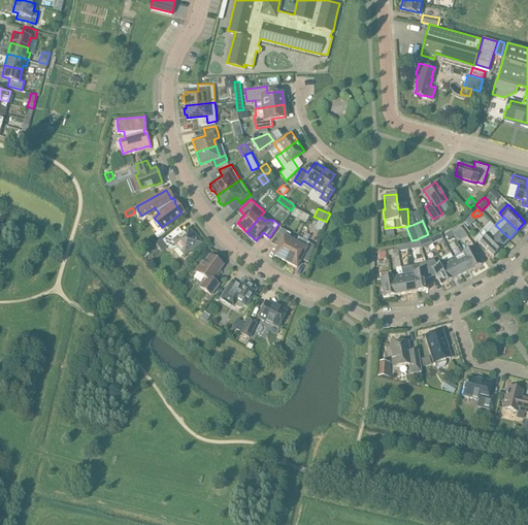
[(495,225),(488,232),(501,247),(509,238),(495,225)]
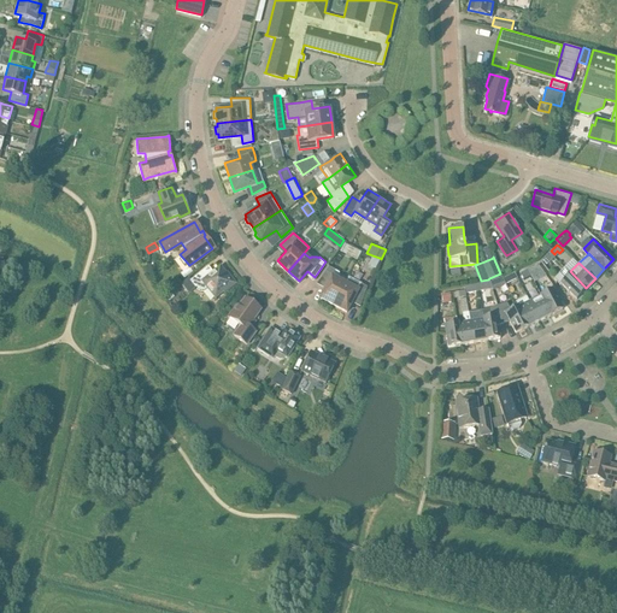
[(209,264),(199,271),(191,278),(195,286),(197,284),(198,287),(199,288),(201,288),(204,288),(206,287),(207,286),(215,295),(223,289),(224,290),(234,282),(234,280),(229,273),(227,273),(221,265),(213,270),(209,264)]
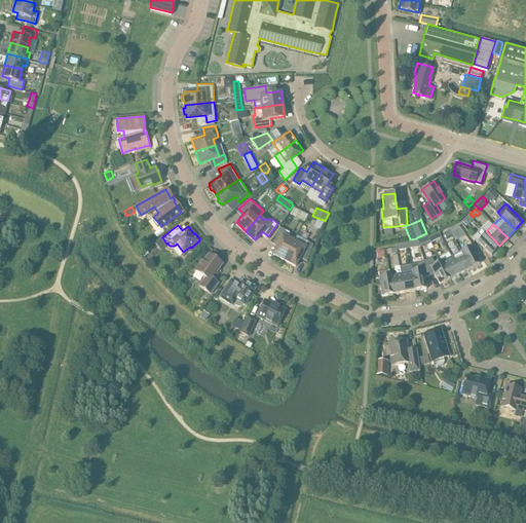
[(280,225),(277,229),(271,238),(278,243),(273,252),(285,258),(294,240),(288,237),(289,234),(289,230),(280,225)]
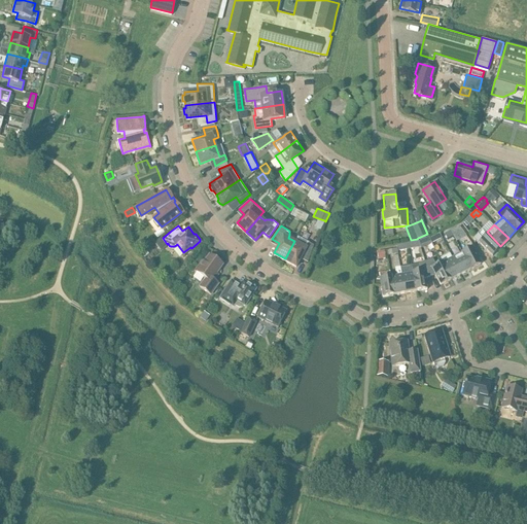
[(479,241),(480,241),(492,253),(500,246),(487,232),(482,237),(478,232),(472,236),(479,241)]
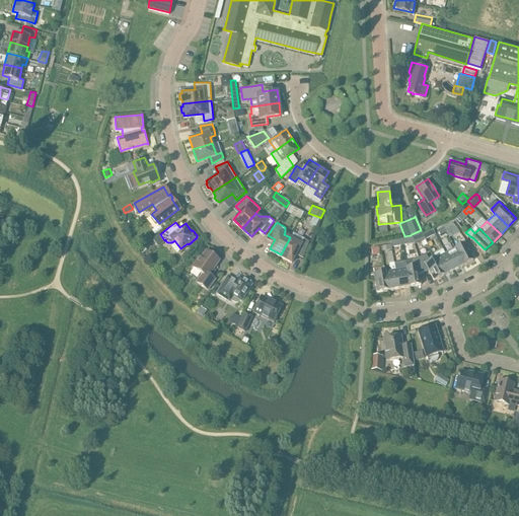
[(290,237),(281,254),(292,261),(297,250),(304,254),(309,239),(293,231),(290,237)]
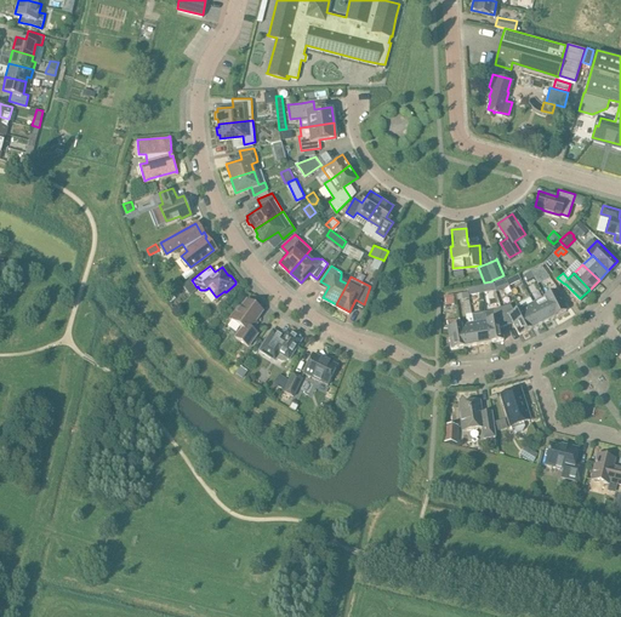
[(556,289),(543,295),(554,314),(567,308),(556,289)]
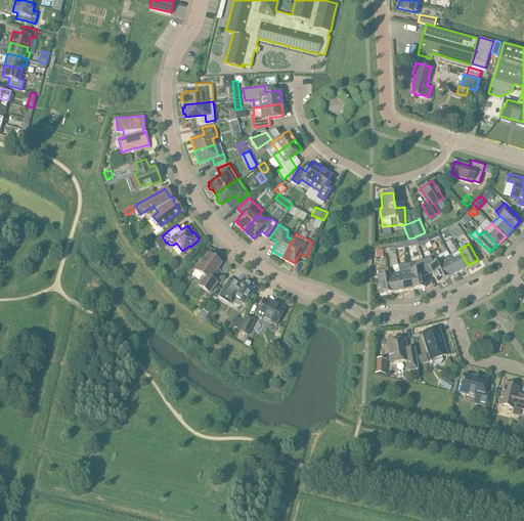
[(383,251),(385,251),(384,247),(375,248),(377,256),(384,254),(383,251)]
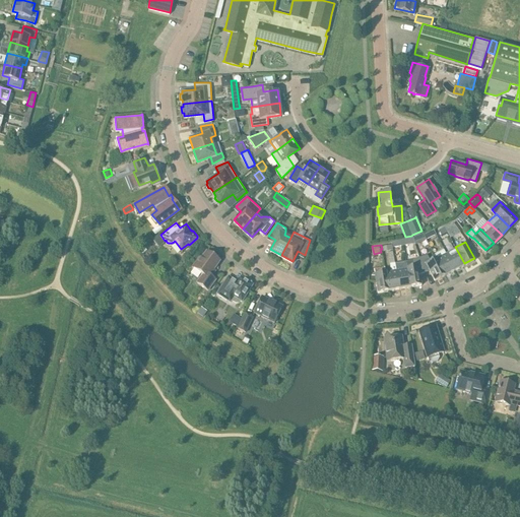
[(455,247),(446,252),(454,268),(464,263),(455,247)]
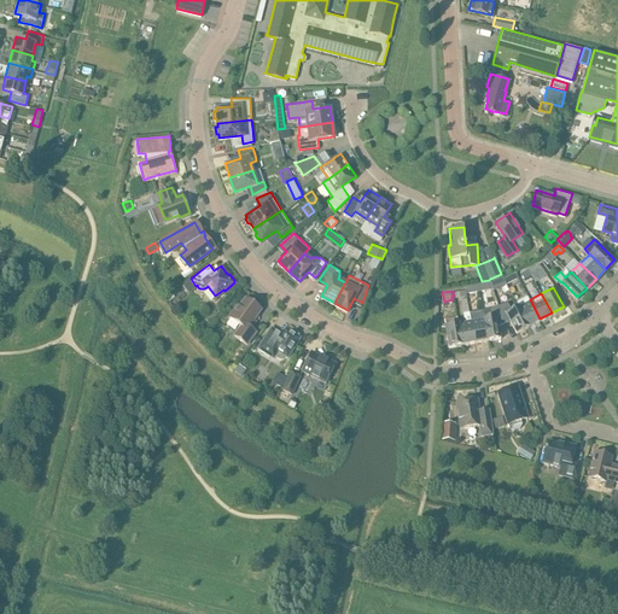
[(237,304),(229,314),(229,315),(239,322),(239,326),(234,333),(246,343),(256,329),(249,325),(261,308),(245,297),(239,305),(237,304)]
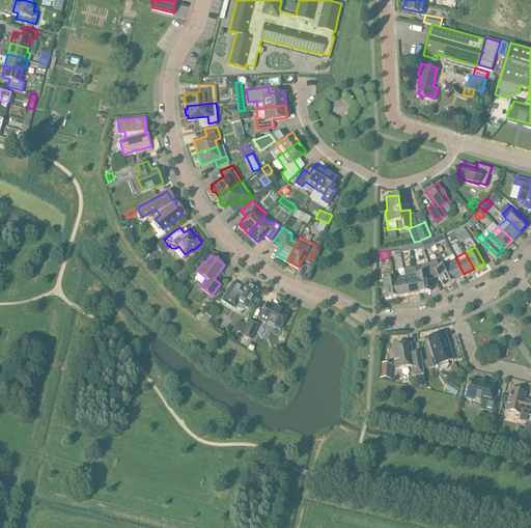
[(454,279),(464,274),(455,257),(445,262),(454,279)]
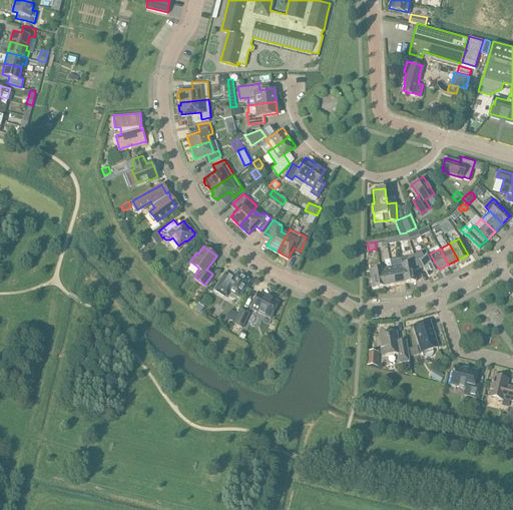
[(429,275),(439,270),(430,253),(425,256),(421,249),(414,252),(419,267),(424,266),(429,275)]
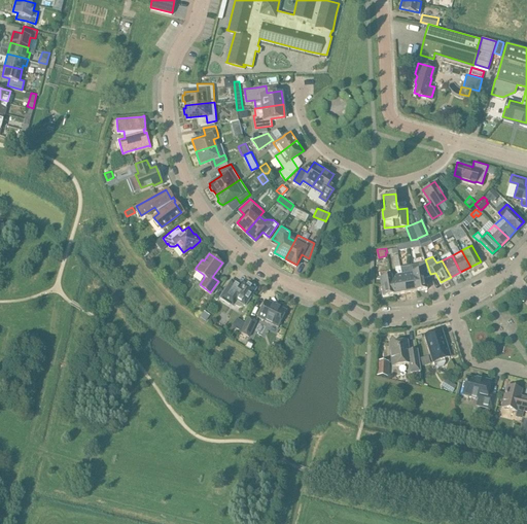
[(430,274),(425,259),(418,262),(419,269),(413,270),(416,289),(427,287),(425,276),(430,274)]
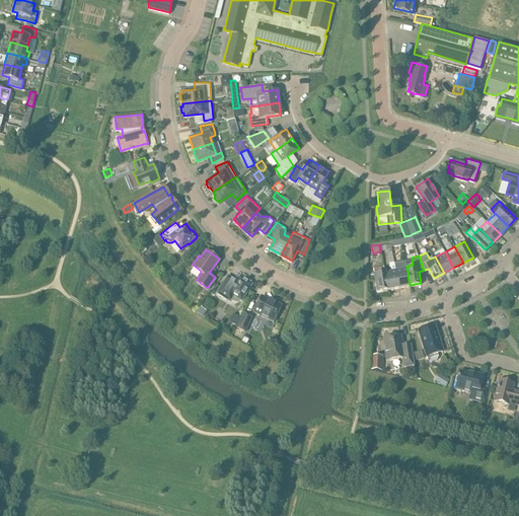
[(384,270),(387,288),(398,287),(395,268),(394,264),(394,261),(388,262),(389,266),(391,267),(391,269),(384,270)]
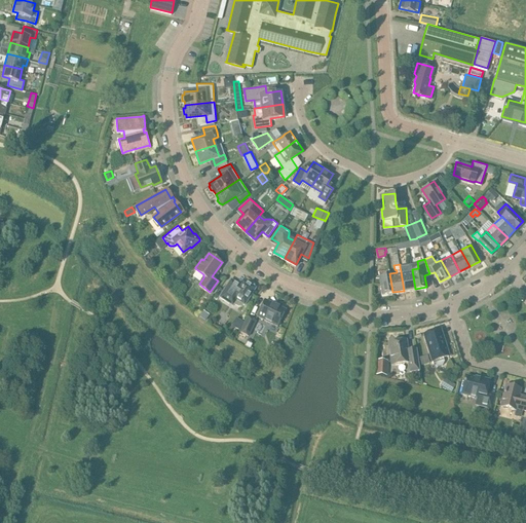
[(400,267),(401,271),(404,291),(415,289),(412,269),(405,271),(404,266),(400,267)]
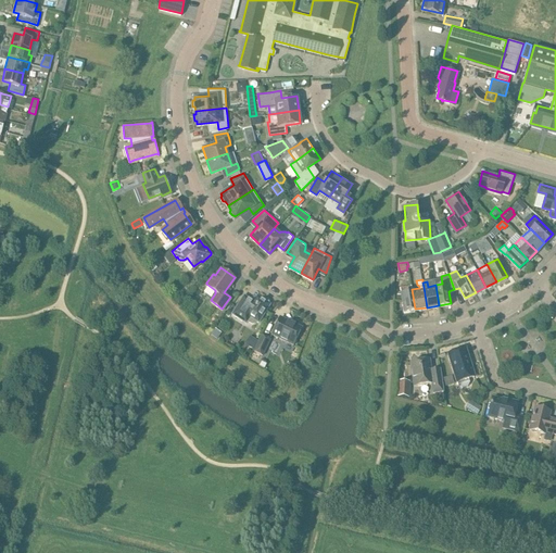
[(415,309),(412,289),(412,284),(400,286),(401,291),(404,311),(415,309)]
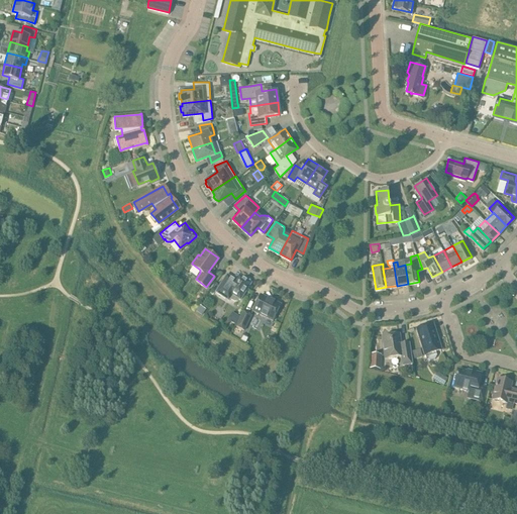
[(227,273),(221,282),(216,290),(225,296),(226,294),(234,299),(236,298),(237,296),(240,298),(250,281),(249,280),(249,279),(245,276),(243,277),(239,274),(235,279),(227,273)]
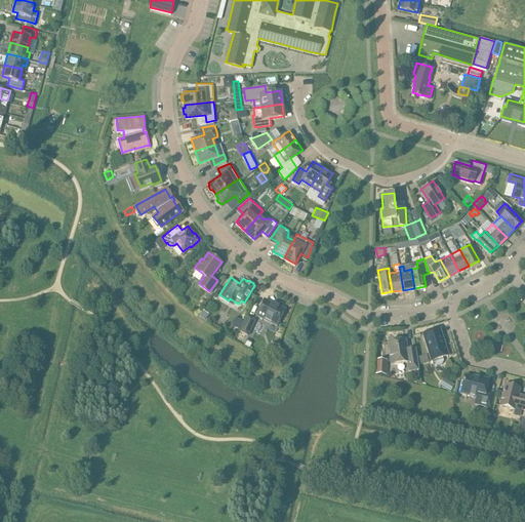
[(265,297),(259,307),(256,314),(277,324),(284,308),(265,297)]
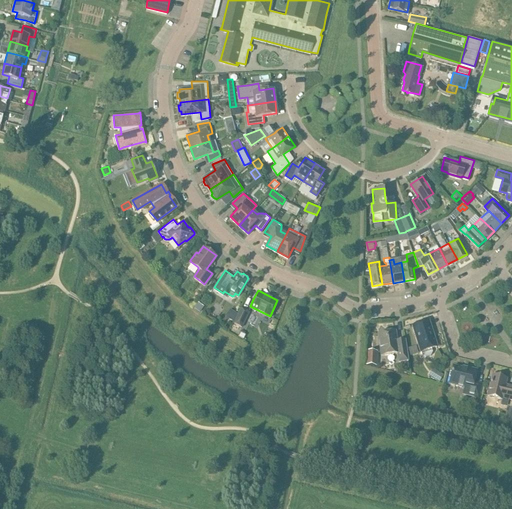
[(194,306),(199,310),(204,305),(198,301),(194,306)]
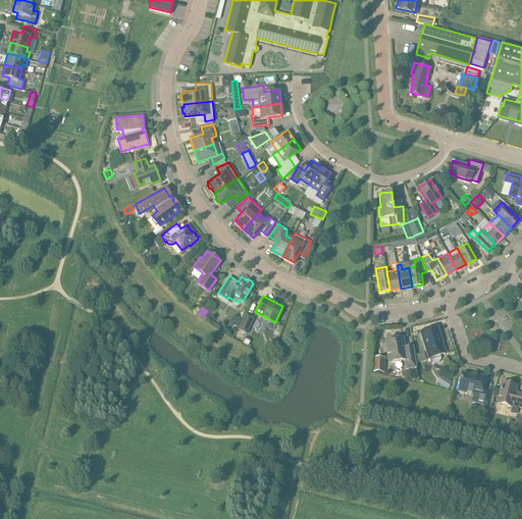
[(235,313),(229,320),(238,325),(242,317),(235,313)]
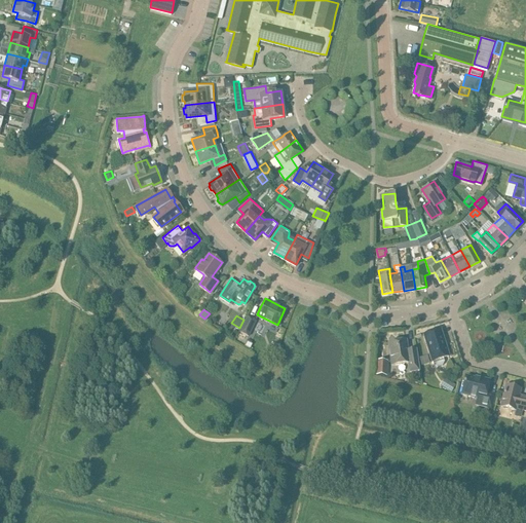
[(239,331),(248,335),(255,320),(248,315),(239,331)]
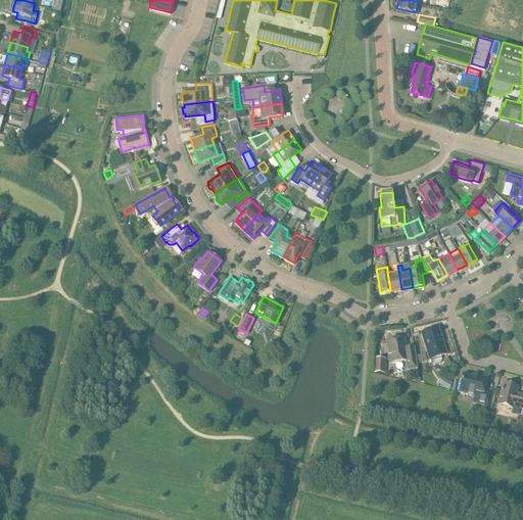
[(424,340),(430,358),(431,361),(434,363),(439,362),(441,358),(440,353),(446,352),(438,326),(421,331),(424,340)]
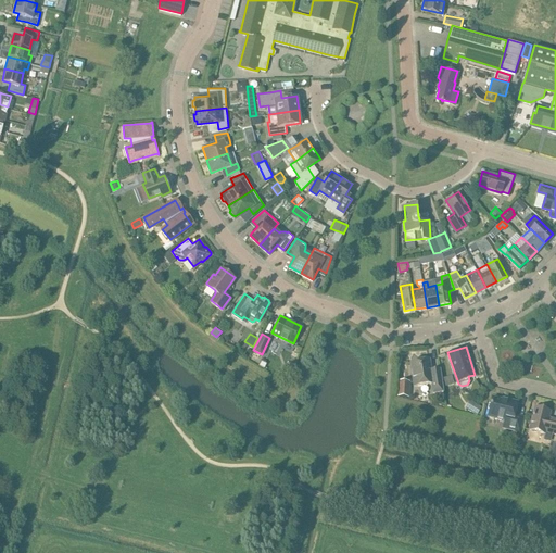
[(440,371),(431,372),(429,357),(411,360),(414,384),(430,381),(431,390),(442,389),(440,371)]
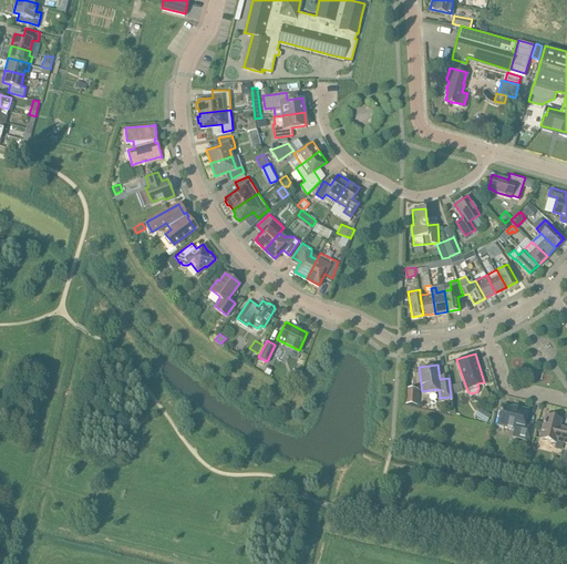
[(289,371),(284,382),(291,387),(297,375),(289,371)]
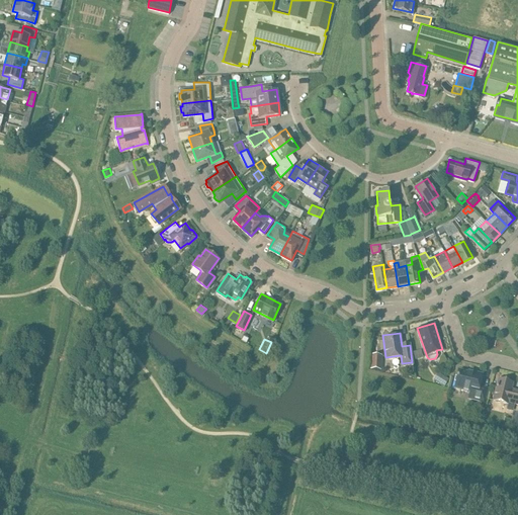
[(381,353),(371,353),(370,367),(381,368),(381,353)]
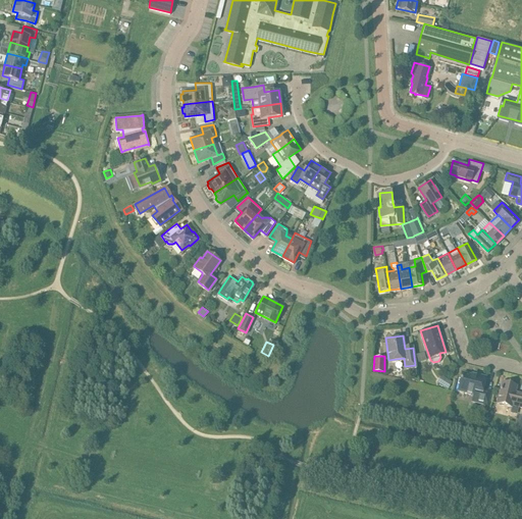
[(462,371),(460,381),(458,390),(473,393),(471,400),(488,403),(491,390),(483,387),(486,375),(476,372),(475,374),(462,371)]
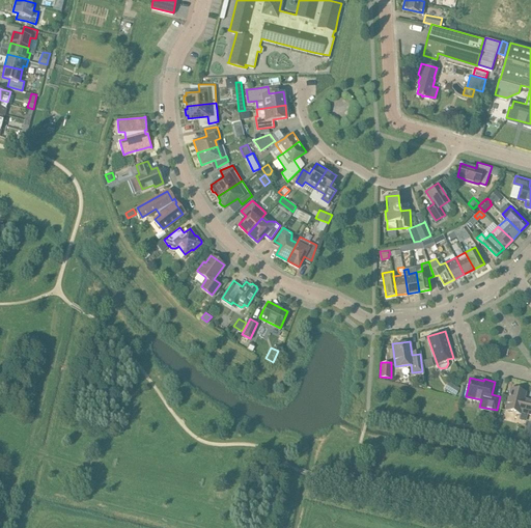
[(459,387),(449,380),(444,387),(455,394),(459,387)]
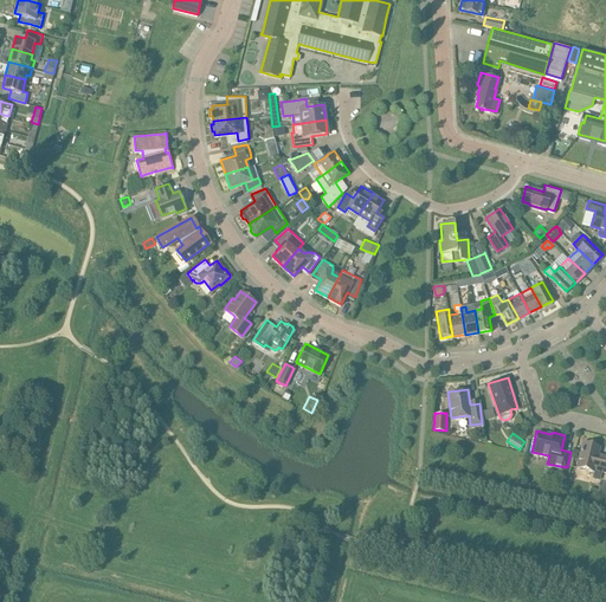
[(605,470),(605,454),(598,452),(600,446),(582,441),(577,465),(594,470),(594,467),(605,470)]
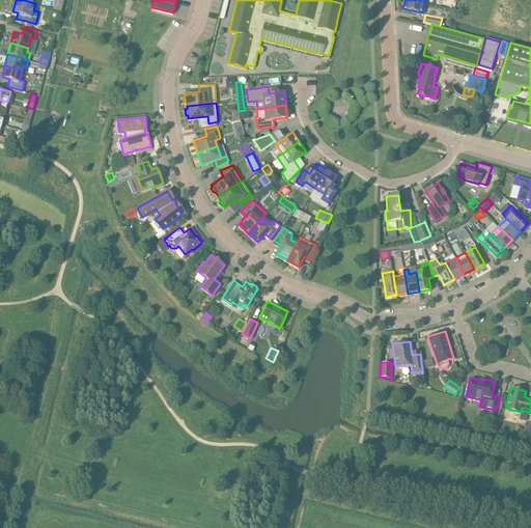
[(487,427),(493,428),(496,415),(491,413),(487,427)]
